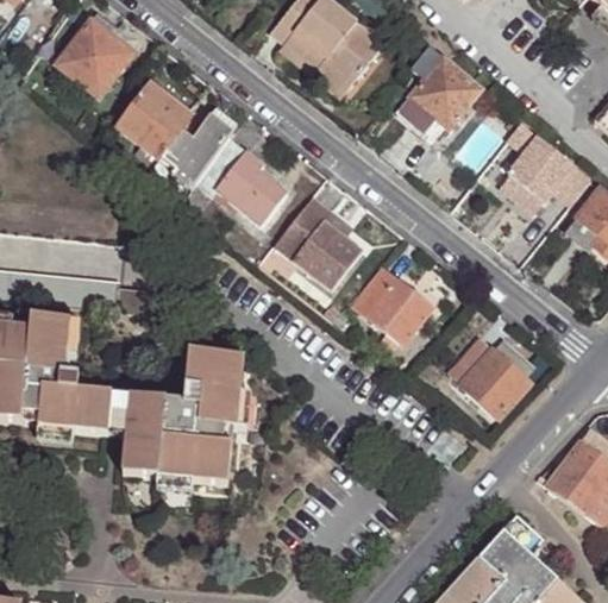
[(356,23),(327,0),(294,0),(268,32),(282,43),(319,73),(314,79),(338,99),(383,45),(356,23)]
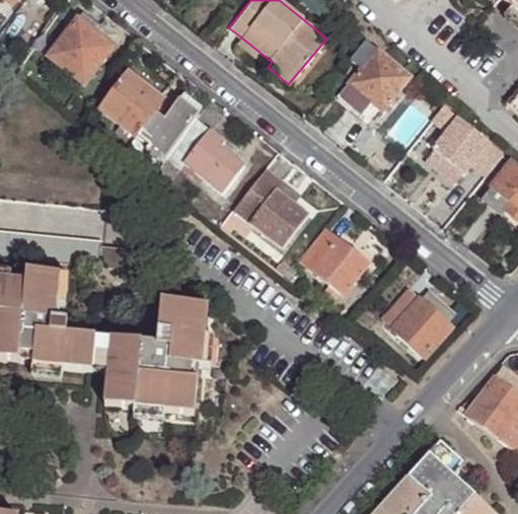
[(393,0),(505,0),(510,4),(517,11),(517,86),(505,101),(517,114),(517,0),(393,0)]
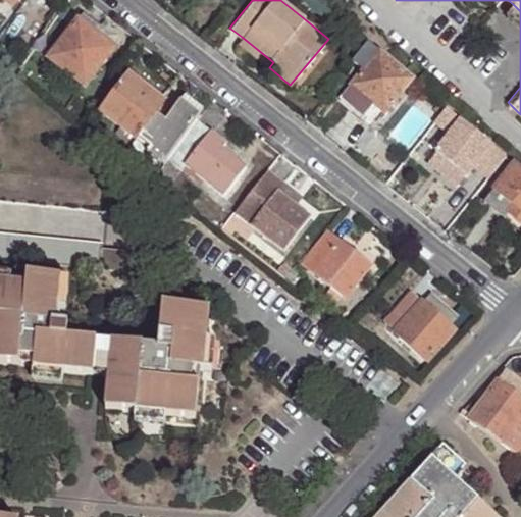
[(520,11),(513,4),(505,13),(520,27),(520,11)]
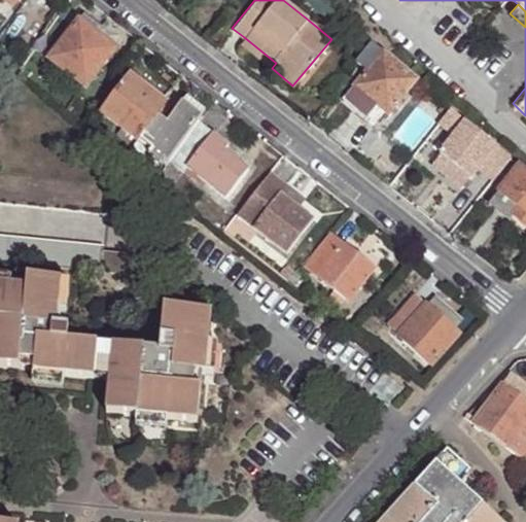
[(117,45),(77,15),(46,56),(86,87),(117,45)]
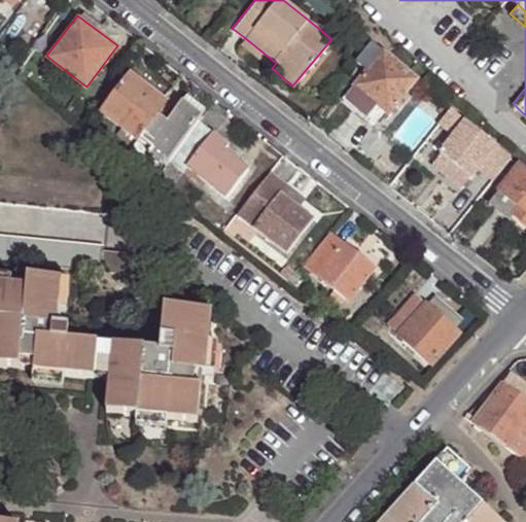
[(276,63),(244,37),(240,42),(272,68),(276,63)]
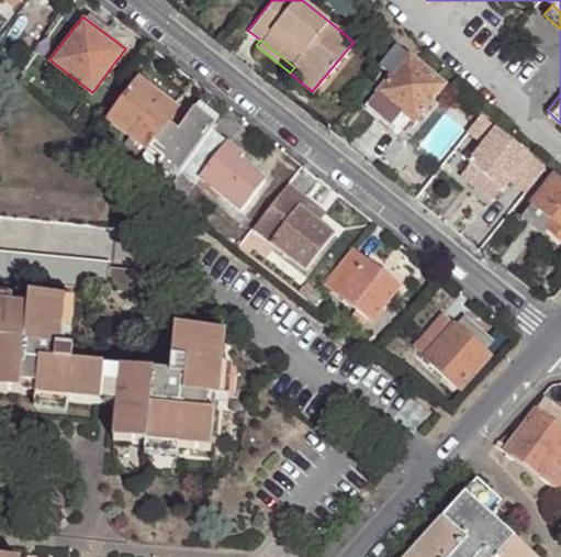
[(441,82),(394,42),(378,63),(391,73),(378,89),(403,109),(413,118),(441,82)]
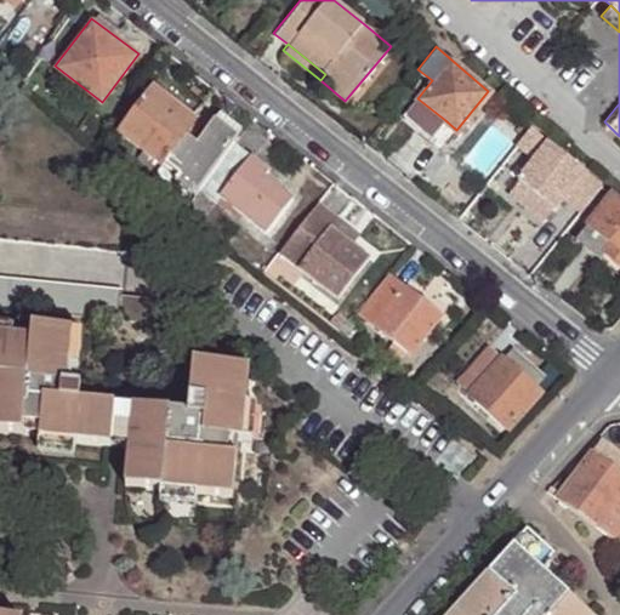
[(117,129),(159,161),(176,174),(175,177),(194,192),(199,184),(232,141),(237,134),(237,132),(215,117),(194,142),(180,132),(192,115),(148,83),(117,129)]
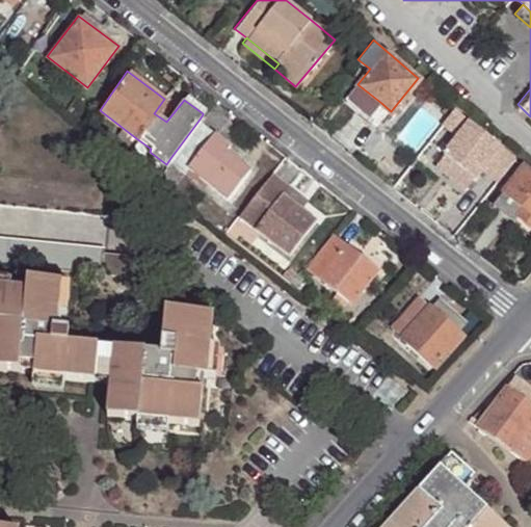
[(381,103),(357,84),(345,99),(369,119),(381,103)]
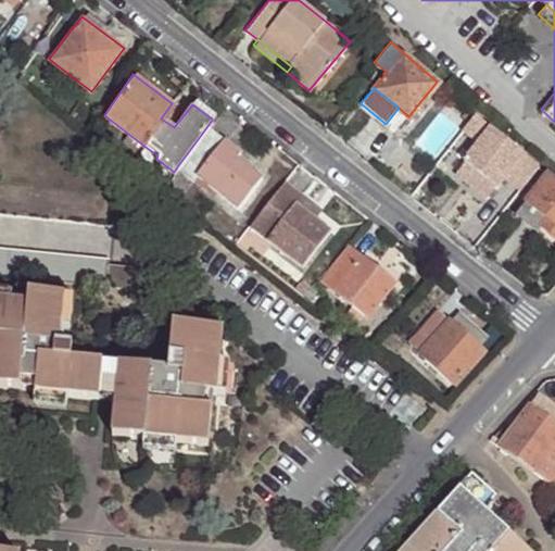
[(196,99),(192,104),(212,119),(215,113),(196,99)]
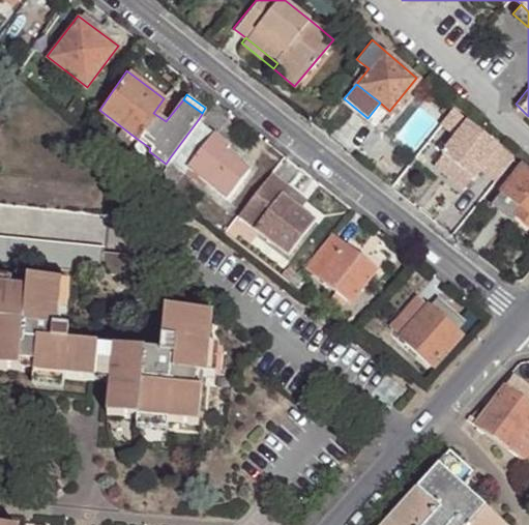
[(457,132),(467,119),(451,106),(441,120),(457,132)]
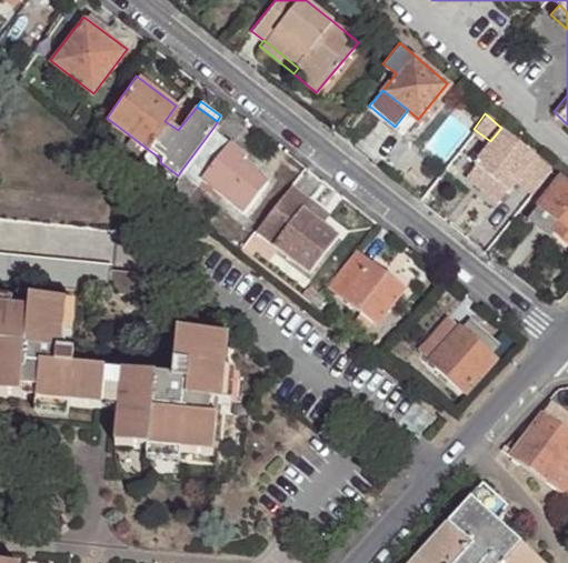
[(535,156),(501,128),(490,141),(474,162),(475,163),(465,176),(496,201),(506,189),(507,190),(515,179),(530,192),(550,167),(535,156)]
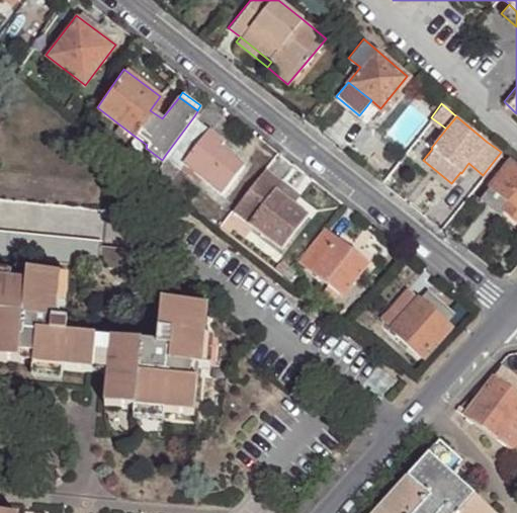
[(207,129),(193,117),(166,154),(179,165),(182,161),(221,191),(243,163),(228,151),(224,157),(216,150),(220,145),(224,140),(208,127),(207,129)]
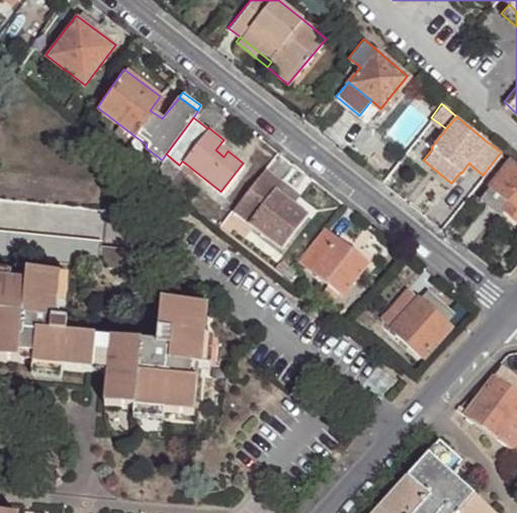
[(228,151),(220,145),(216,150),(224,157),(228,151)]
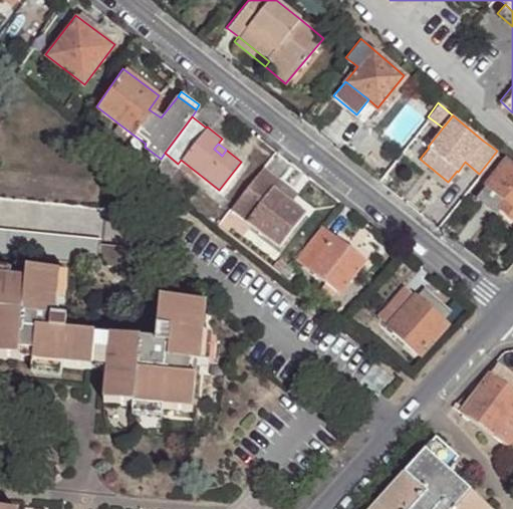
[(512,164),(506,159),(485,184),(486,185),(477,197),(496,212),(499,208),(512,218),(512,164)]
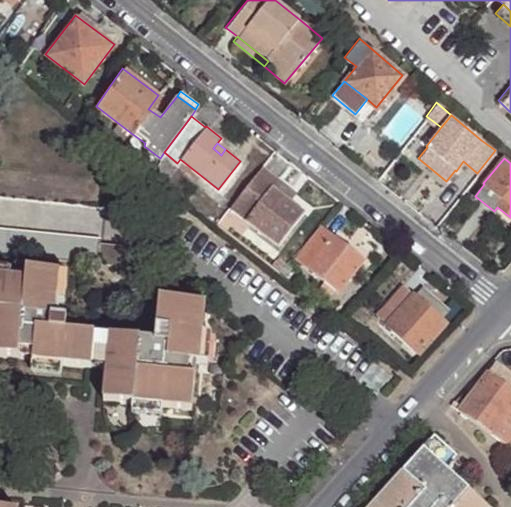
[(278,177),(261,164),(229,207),(277,243),(303,210),(289,199),(271,185),(278,177)]
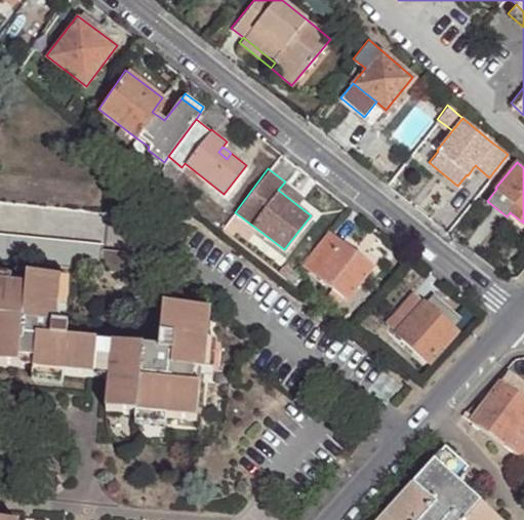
[(278,190),(296,204),(303,196),(285,182),(278,190)]
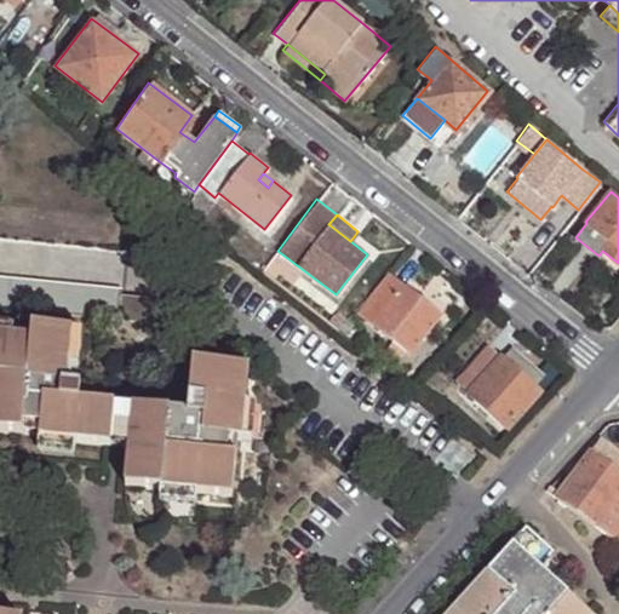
[(0,304),(87,314),(118,316),(120,291),(120,283),(0,271),(0,304)]
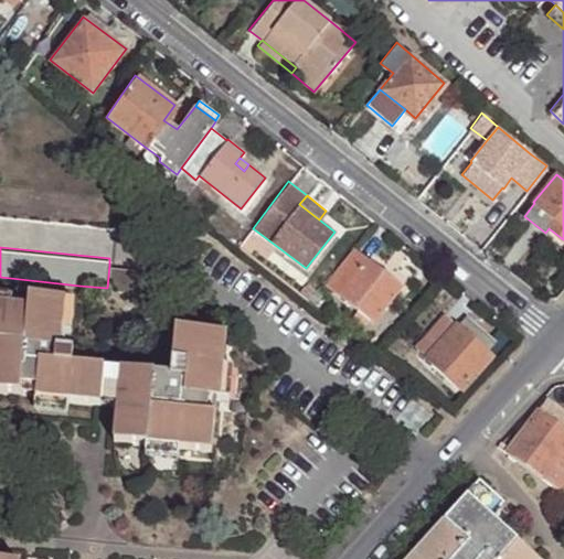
[(400,286),(351,247),(325,282),(373,320),(400,286)]
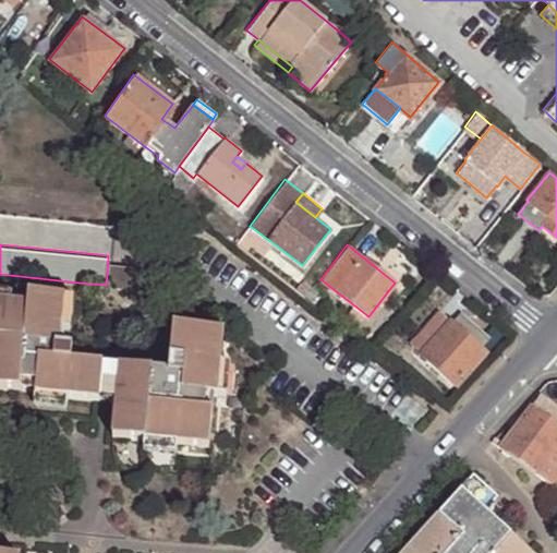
[(108,262),(106,285),(135,287),(137,265),(108,262)]
